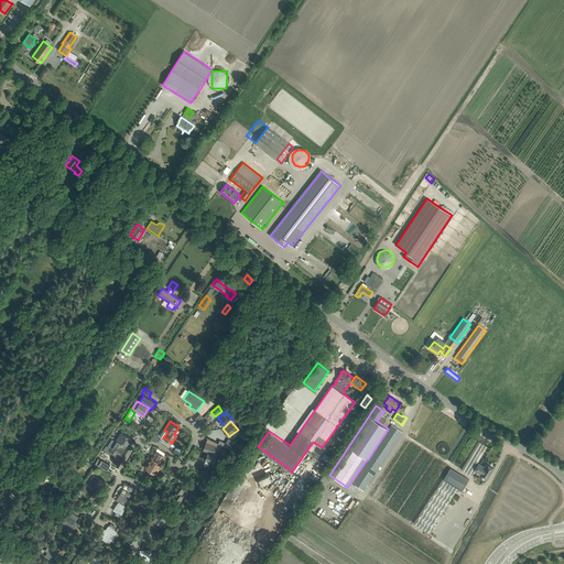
[(364,490),(388,454),(402,432),(391,424),(388,429),(368,459),(353,483),(364,490)]
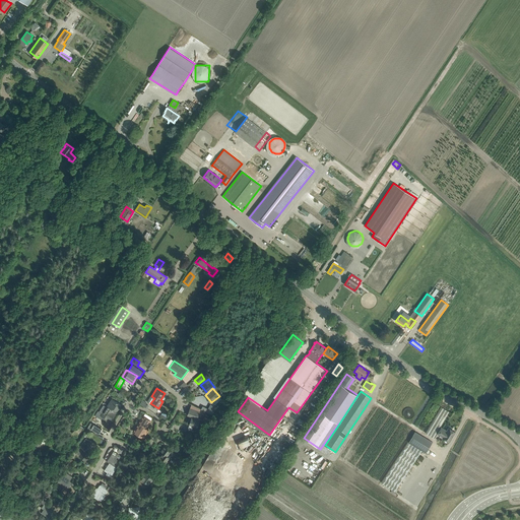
[(112,398),(107,405),(117,411),(121,405),(112,398)]
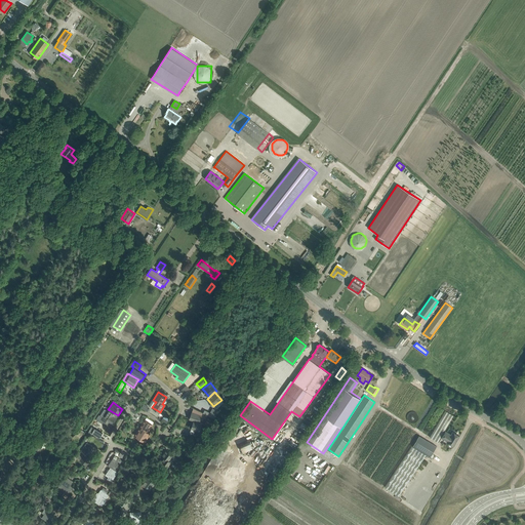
[(194,408),(190,419),(200,422),(202,413),(194,408)]
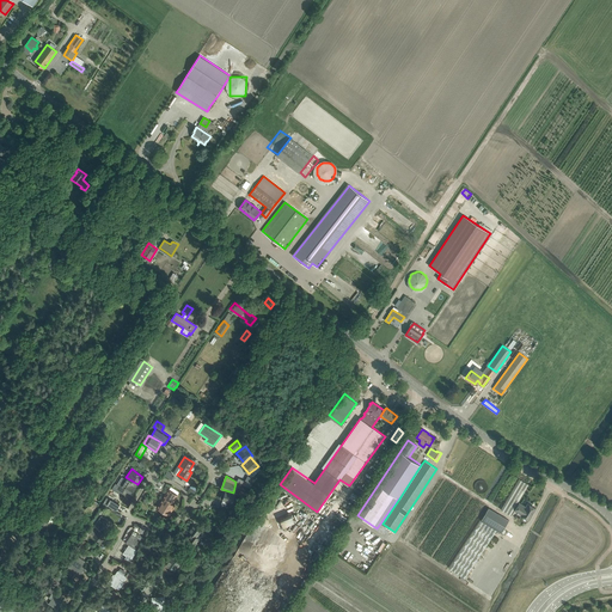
[(138,484),(126,477),(124,479),(122,477),(117,484),(123,489),(122,491),(127,494),(128,494),(130,495),(136,488),(135,487),(138,484)]
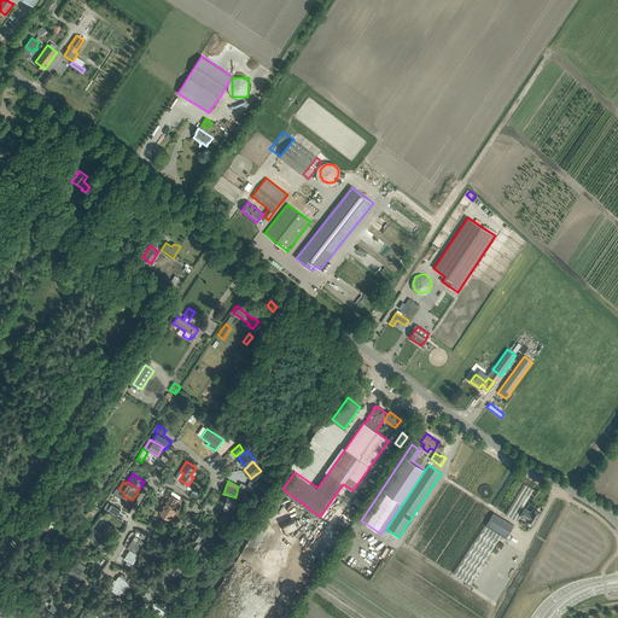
[(516,520),(529,497),(534,489),(524,484),(506,514),(516,520)]
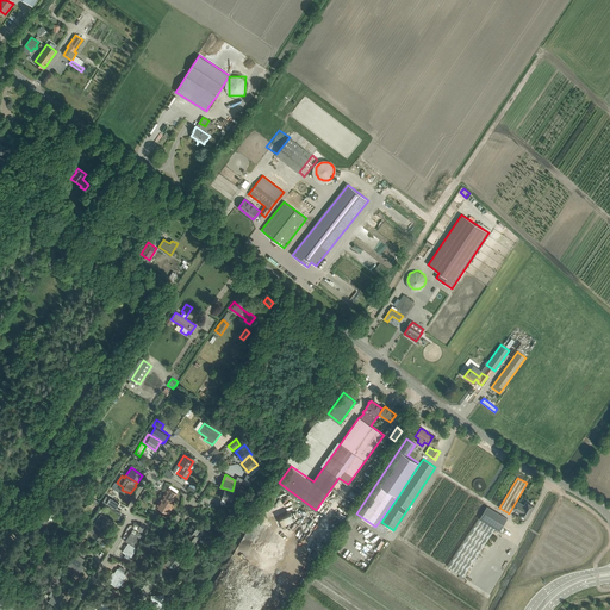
[(176,493),(168,487),(156,505),(168,514),(174,504),(172,502),(176,493)]
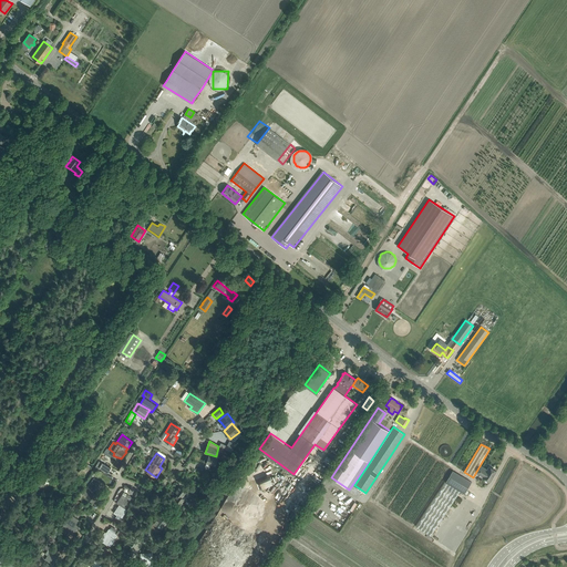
[(216,462),(218,457),(206,454),(204,461),(206,462),(206,463),(210,464),(209,468),(216,471),(219,463),(216,462)]
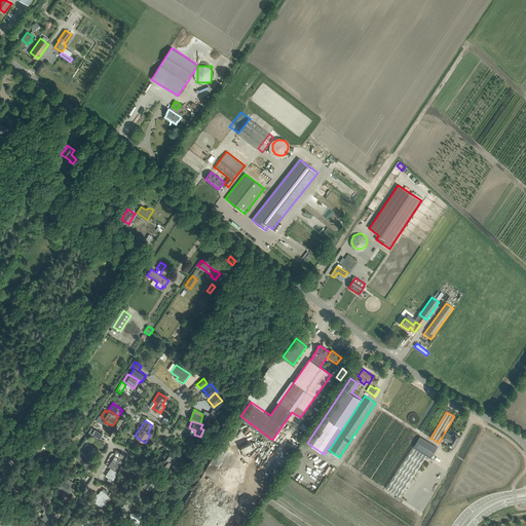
[(79,428),(72,440),(77,444),(84,433),(79,428)]
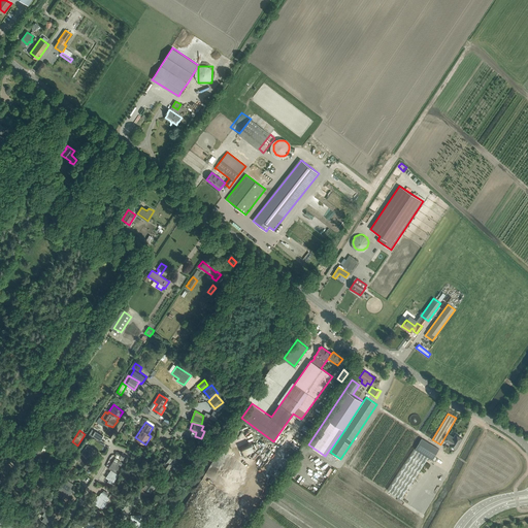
[(95,430),(92,435),(101,440),(103,435),(95,430)]
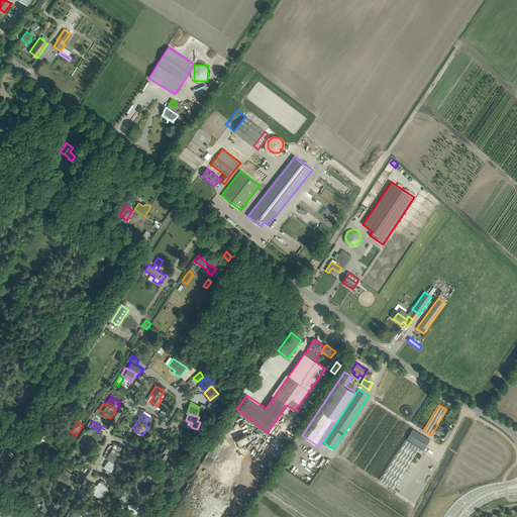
[(446,439),(452,429),(445,425),(444,428),(439,424),(435,431),(440,434),(440,435),(446,439)]
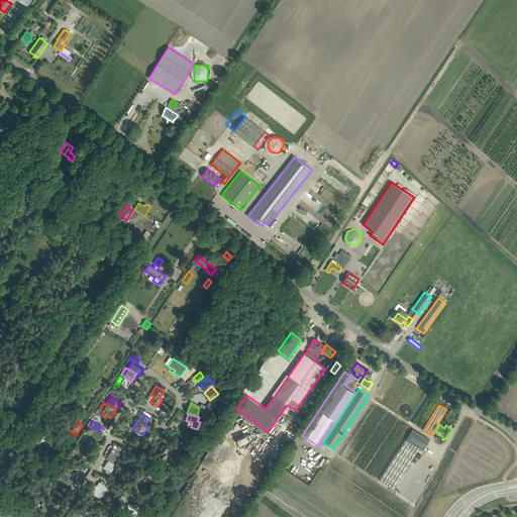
[(38,428),(33,442),(39,444),(42,433),(46,434),(47,431),(38,428)]
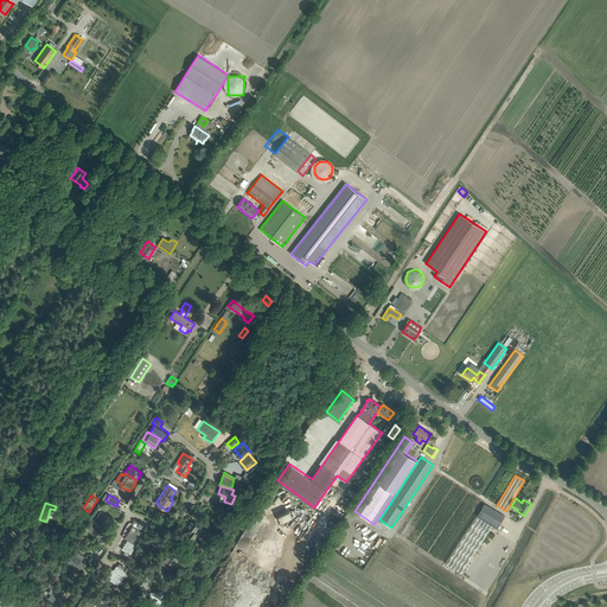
[(461,573),(493,525),(498,528),(505,516),(485,504),(477,516),(446,563),(461,573)]
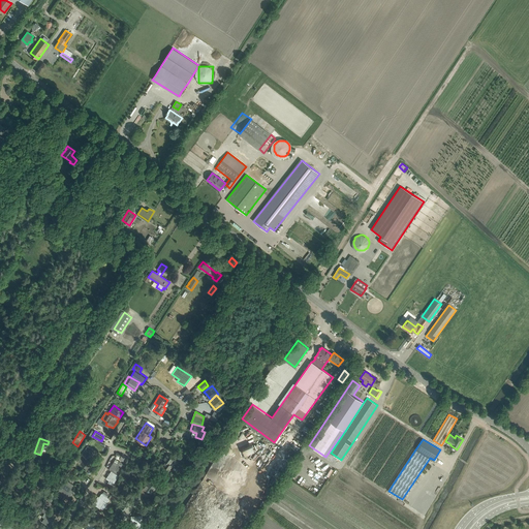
[(253,445),(242,448),(244,454),(254,452),(253,445)]
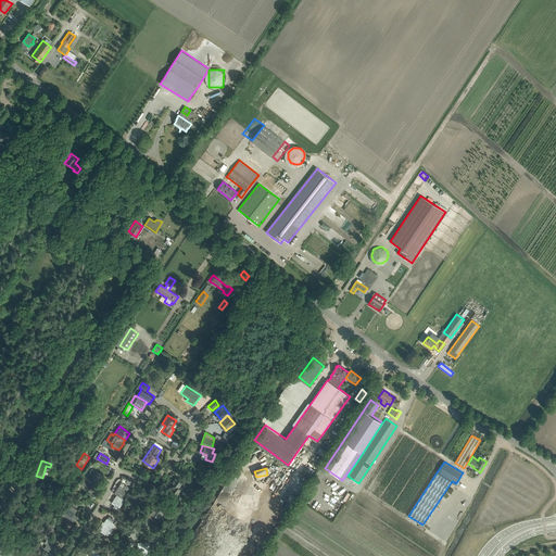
[(89,491),(92,492),(97,484),(95,483),(99,478),(89,472),(86,478),(89,480),(85,488),(89,491)]
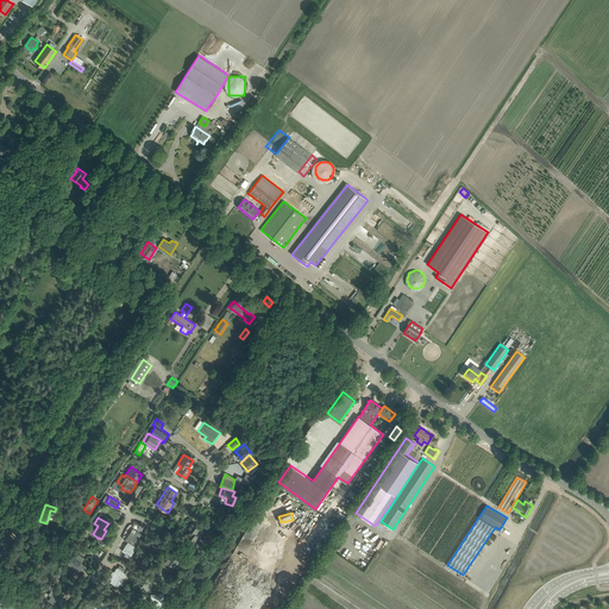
[(201,527),(193,521),(188,528),(190,531),(196,534),(201,527)]
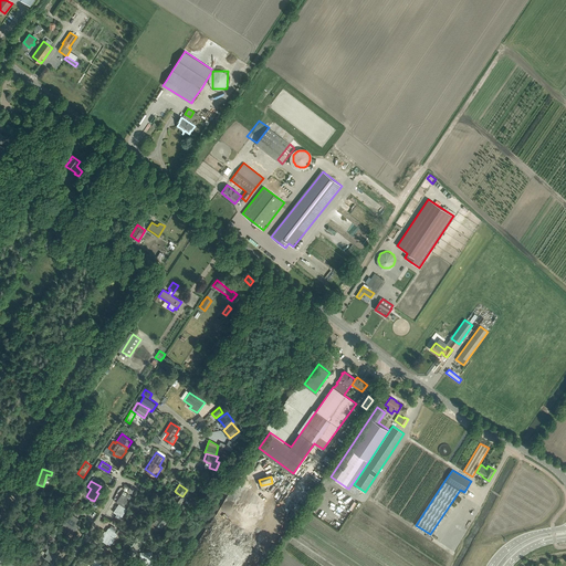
[(126,496),(122,493),(116,502),(119,504),(127,509),(128,510),(129,505),(127,504),(129,499),(130,496),(127,494),(126,496)]
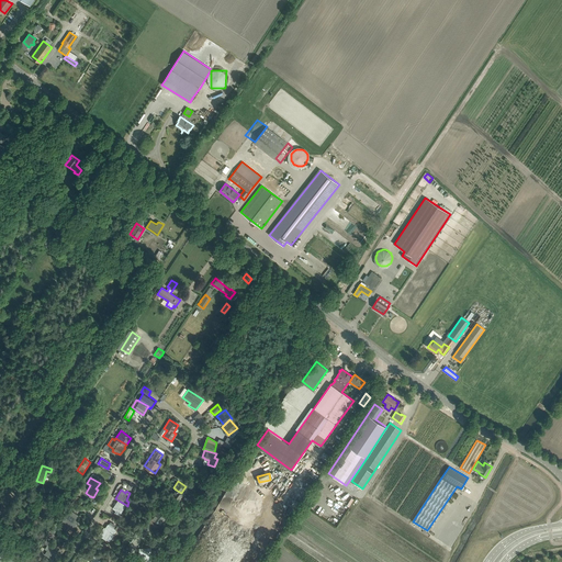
[(183,495),(181,493),(176,490),(171,496),(179,502),(183,495)]
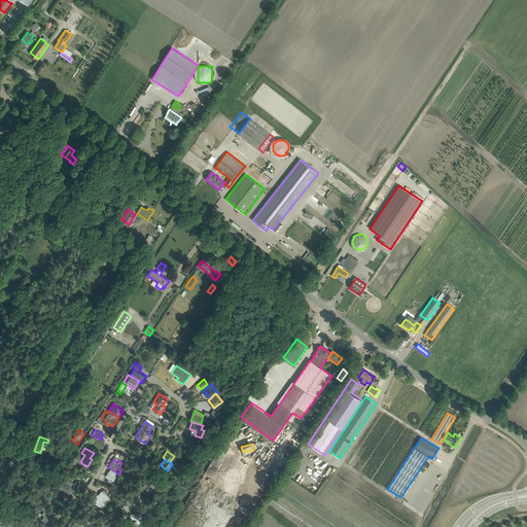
[(115,479),(118,473),(111,469),(106,477),(115,483),(117,481),(115,479)]
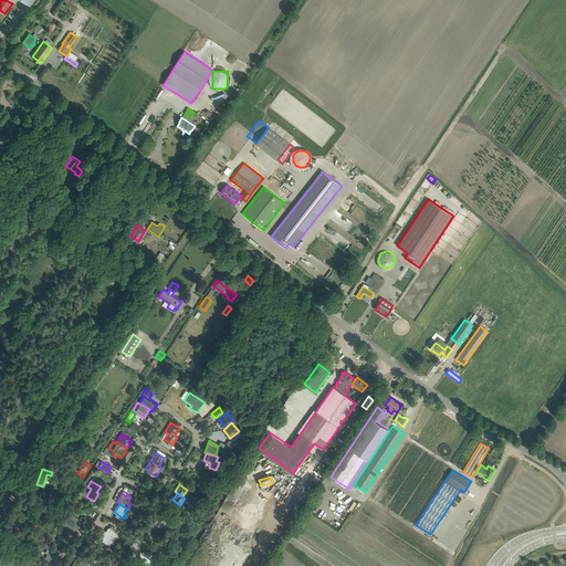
[(155,521),(152,525),(159,531),(167,521),(176,528),(179,523),(173,519),(171,521),(168,517),(170,516),(161,510),(154,521),(155,521)]
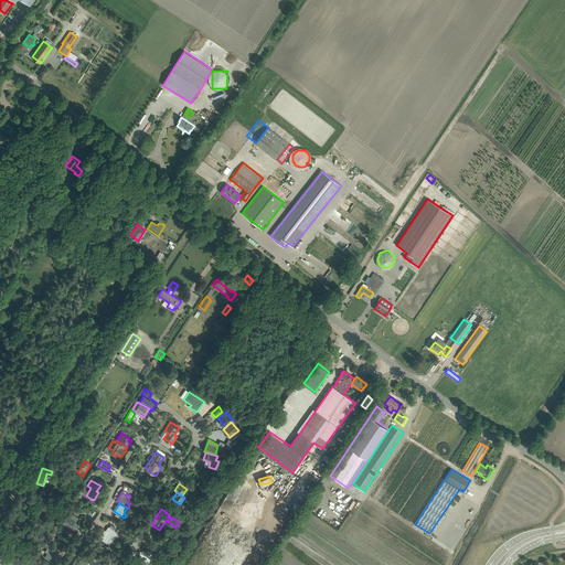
[(70,512),(66,518),(62,524),(73,532),(78,524),(76,522),(78,518),(70,512)]
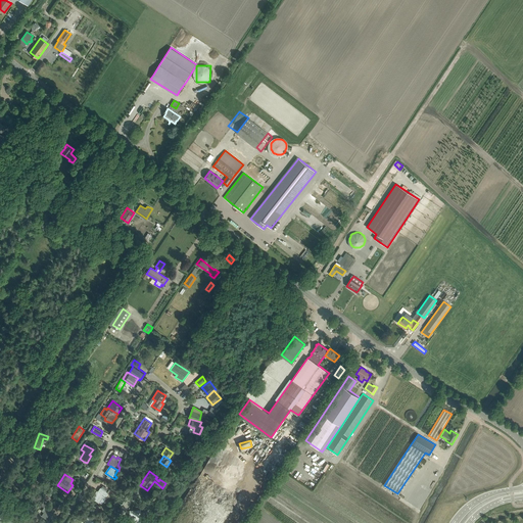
[(121,475),(119,478),(127,483),(129,480),(121,475)]
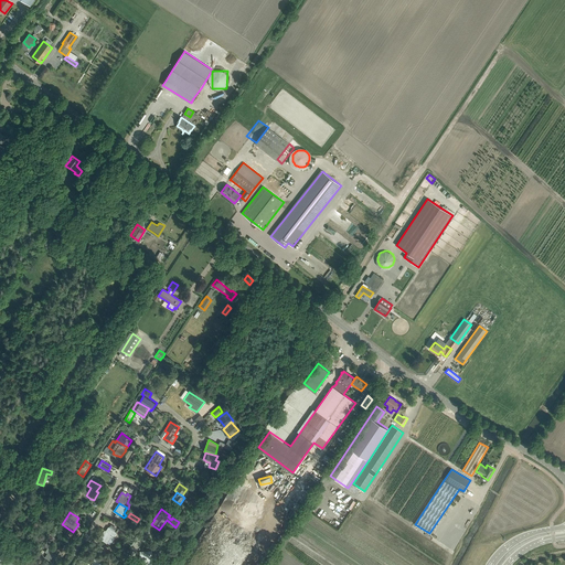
[(106,531),(105,530),(99,537),(107,543),(113,535),(114,536),(117,532),(108,526),(106,531)]
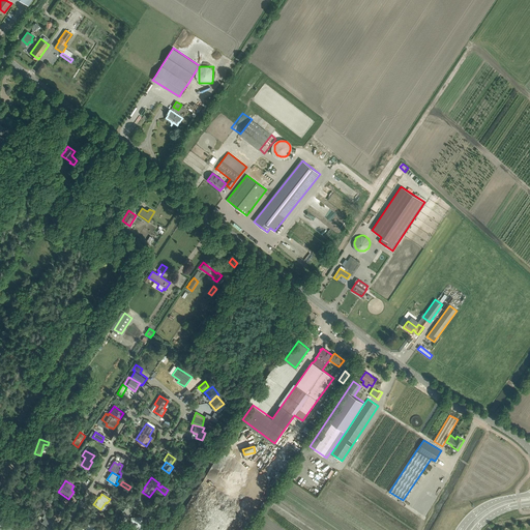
[(145,502),(138,497),(136,500),(143,505),(145,502)]
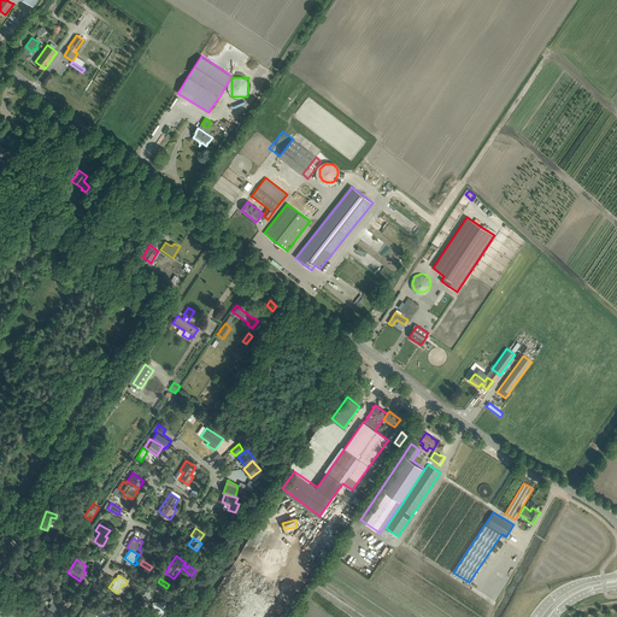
[(63,606),(56,601),(58,597),(51,592),(48,597),(52,599),(51,600),(53,603),(50,609),(54,612),(53,613),(57,616),(58,616),(62,612),(60,611),(63,606)]
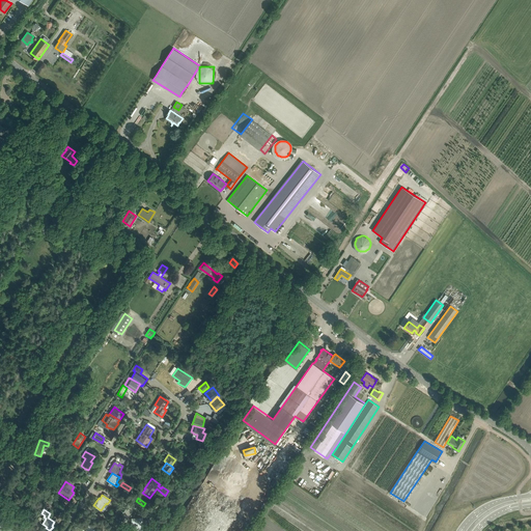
[(134,514),(132,514),(132,521),(133,530),(143,530),(142,521),(137,521),(137,519),(136,519),(136,516),(134,516),(134,514)]
